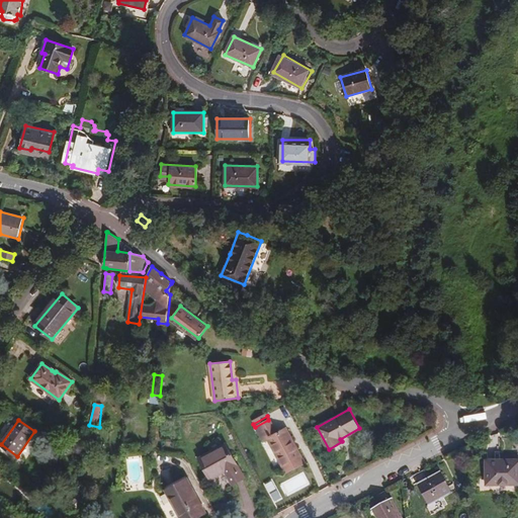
[(276,433),(268,420),(255,427),(262,441),(267,439),(285,472),(305,462),(286,427),(276,433)]
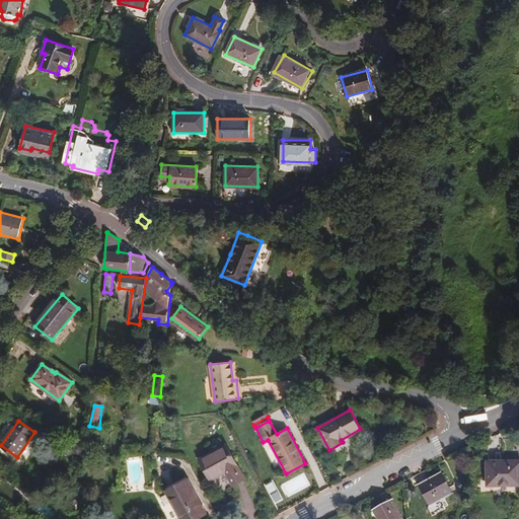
[(243,478),(226,446),(199,459),(210,478),(225,470),(232,485),(243,478)]
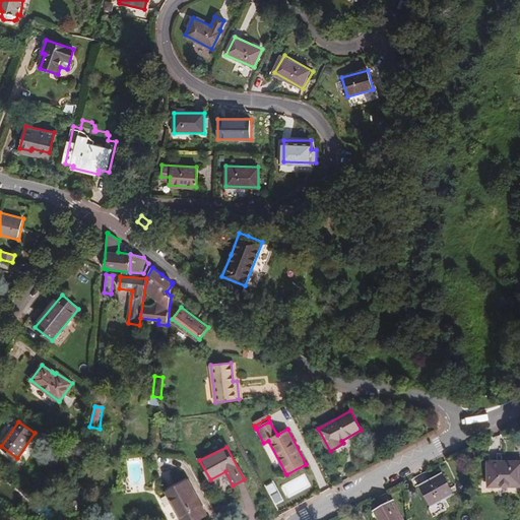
[(519,485),(519,461),(488,462),(488,486),(519,485)]
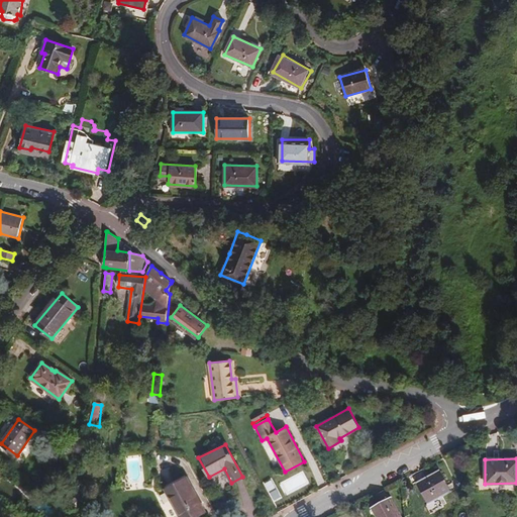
[(429,504),(447,495),(444,489),(448,487),(440,472),(418,484),(429,504)]
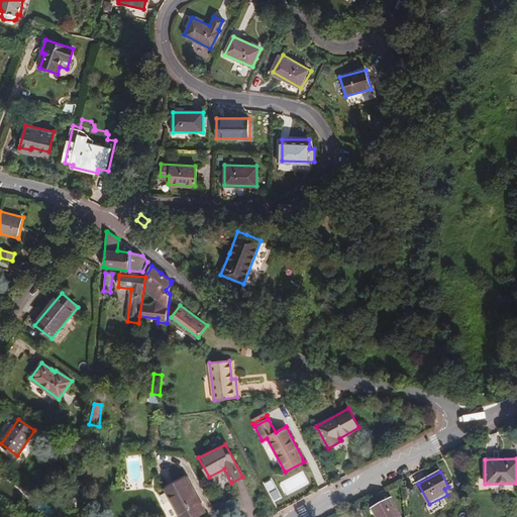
[(194,516),(205,512),(187,478),(165,488),(180,516),(194,516)]
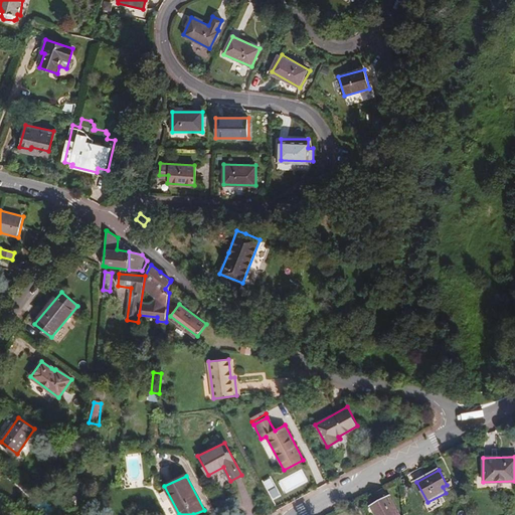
[(397,514),(388,497),(373,505),(377,514),(397,514)]
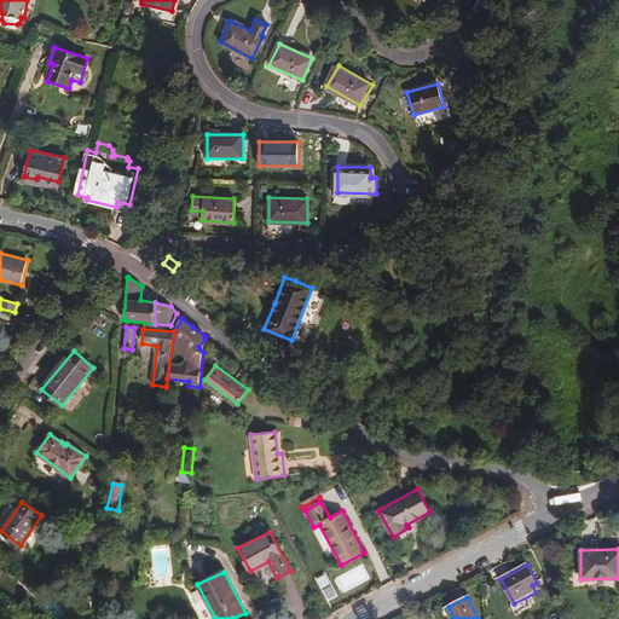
All buildings are outlined.
